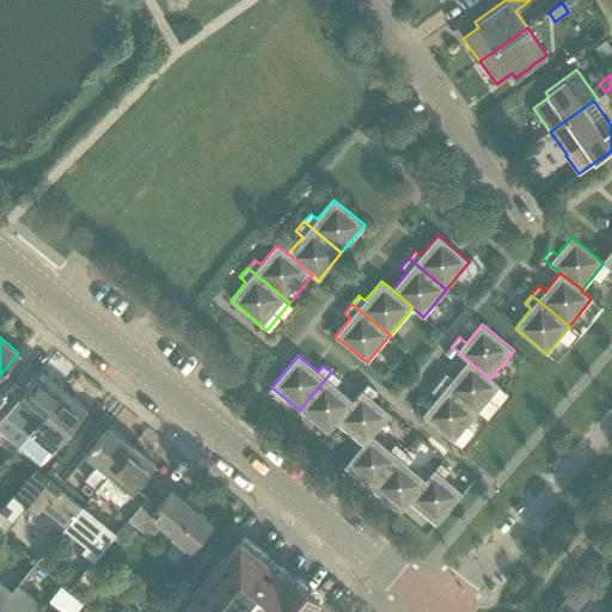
[(500,387),(490,379),(469,361),(453,380),(446,374),(440,383),(478,414),(500,387)]
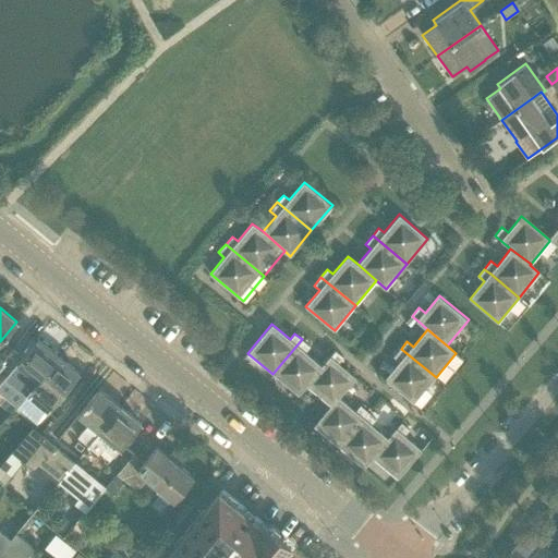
[(15,364),(4,378),(15,387),(25,395),(58,355),(37,338),(16,363),(15,364)]
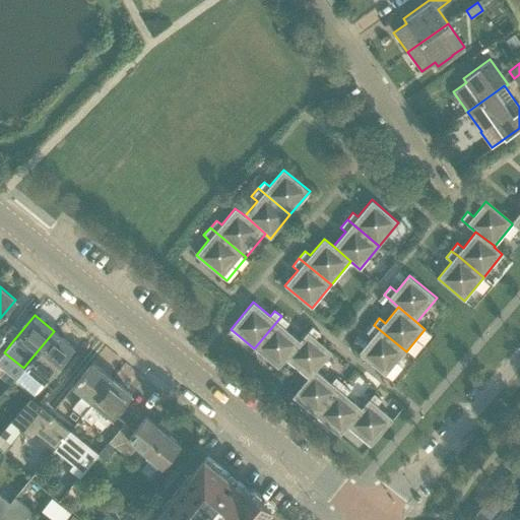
[(254,348),(277,368),(285,359),(300,340),(285,328),(289,323),(281,316),(254,348)]
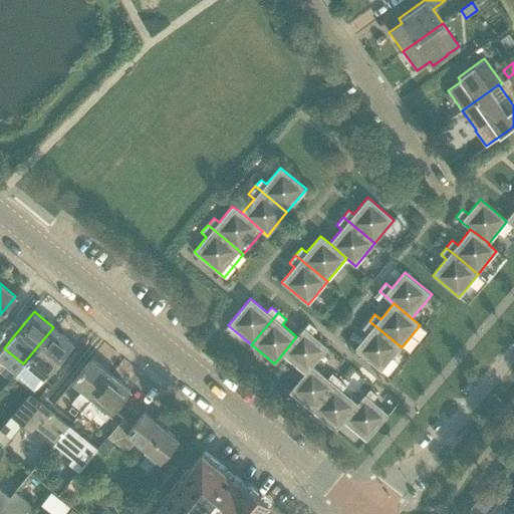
[(368,333),(356,348),(382,370),(402,347),(369,321),(362,329),(368,333)]
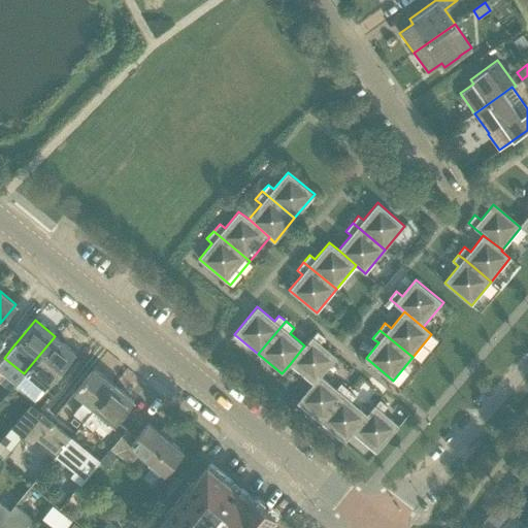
[(304,345),(290,364),(312,384),(320,376),(337,356),(321,342),(324,338),(325,338),(318,332),(317,333),(314,336),(312,336),(304,345)]
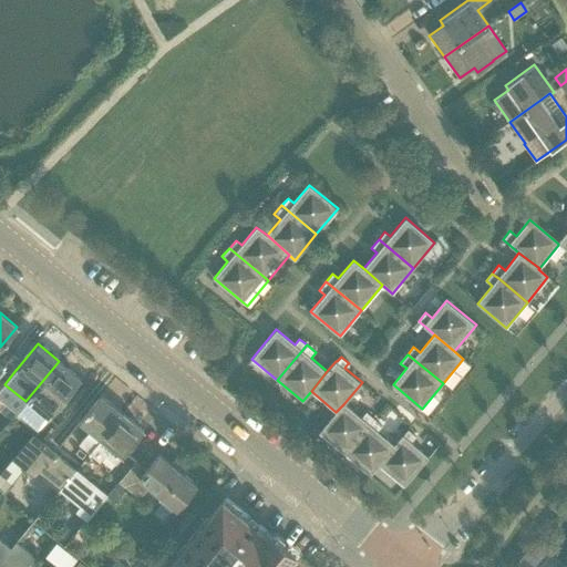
[(81,379),(59,361),(26,401),(48,419),(60,404),(81,379)]
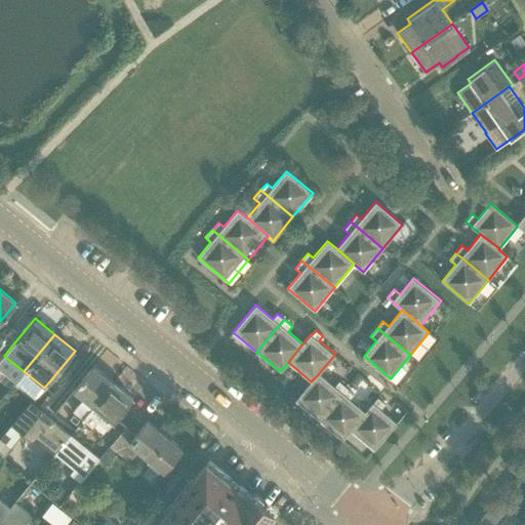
[(73,411),(82,419),(113,382),(93,366),(74,390),(84,398),(73,411)]
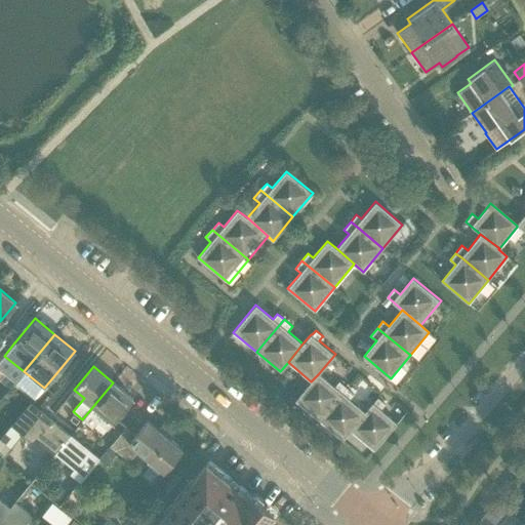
[(295,400),(319,420),(347,388),(339,381),(334,388),(318,374),(311,381),(295,400)]
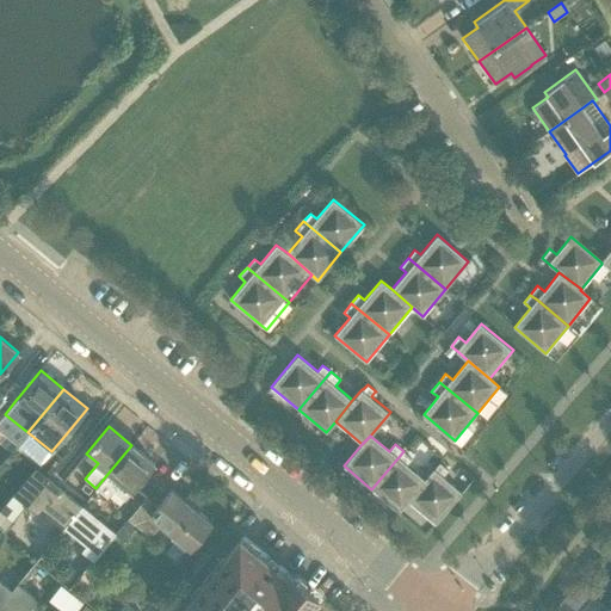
[(125,499),(133,491),(154,464),(131,445),(96,488),(107,498),(115,491),(125,499)]
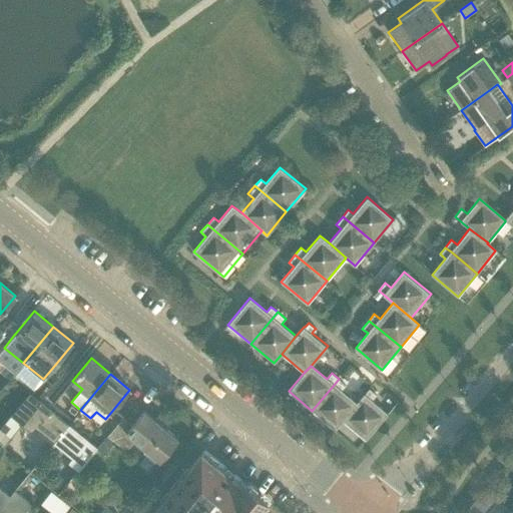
[(336,430),(343,421),(356,403),(342,391),(346,385),(339,379),(312,411),(336,430)]
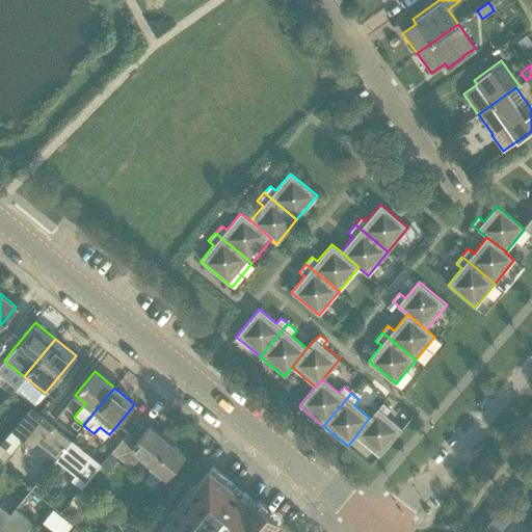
[(403,429),(386,415),(391,409),(383,403),(378,408),(377,408),(369,418),(355,436),(380,456),(403,429)]
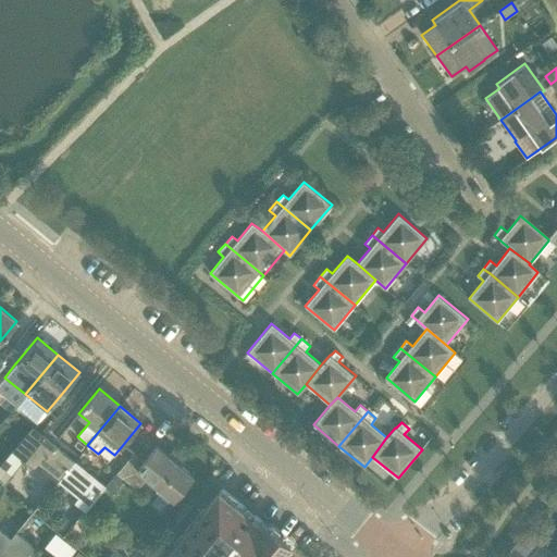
[(29,431),(13,452),(23,460),(40,440),(29,431)]
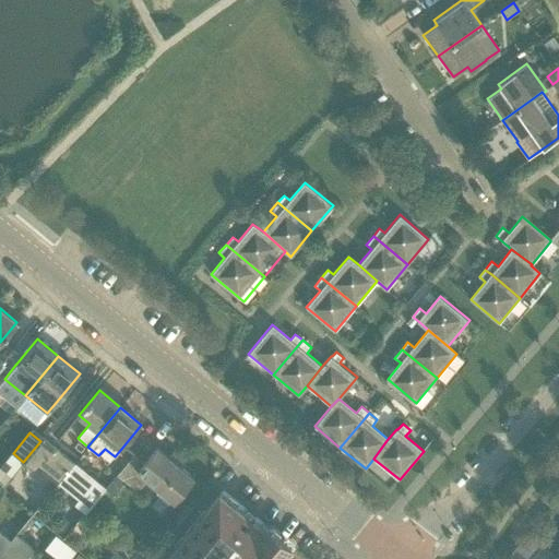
[(40,441),(23,462),(34,471),(38,466),(59,483),(75,463),(44,437),(40,441)]
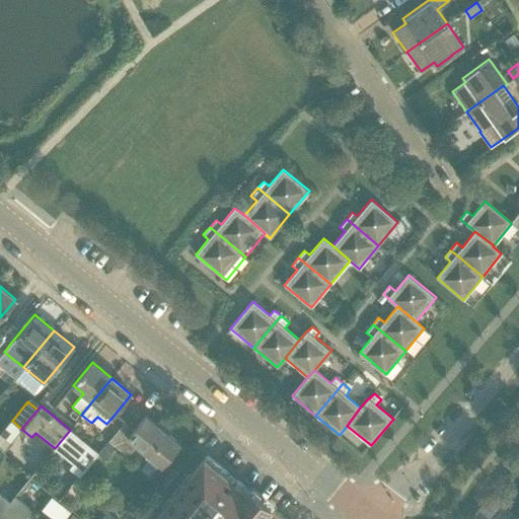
[(108,440),(98,454),(105,460),(115,450),(113,448),(115,445),(127,455),(136,444),(161,464),(178,443),(165,432),(167,431),(163,421),(155,424),(144,415),(133,429),(124,422),(108,440)]
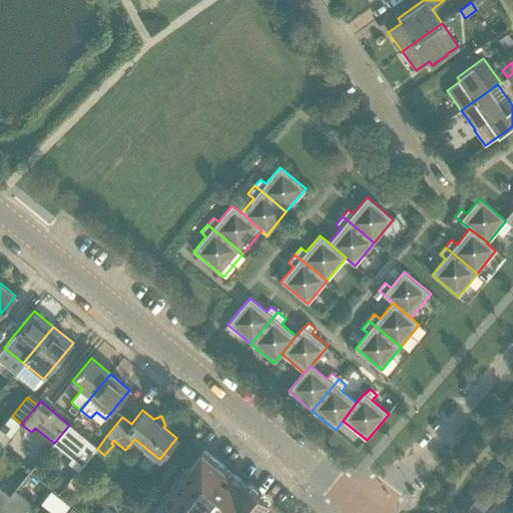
[(11,416),(0,430),(10,438),(21,424),(12,416),(11,416)]
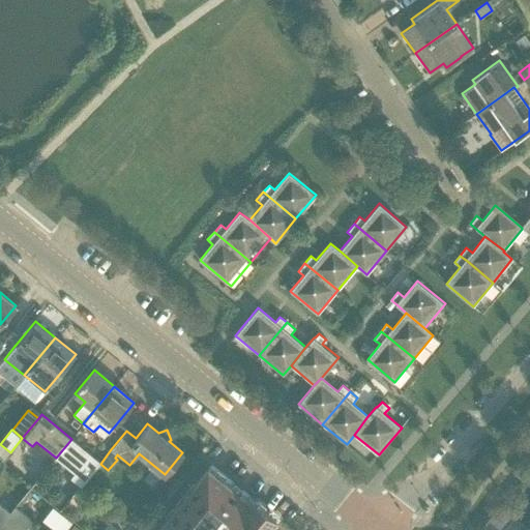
[(100,463),(71,439),(56,458),(76,473),(71,478),(81,487),(100,463)]
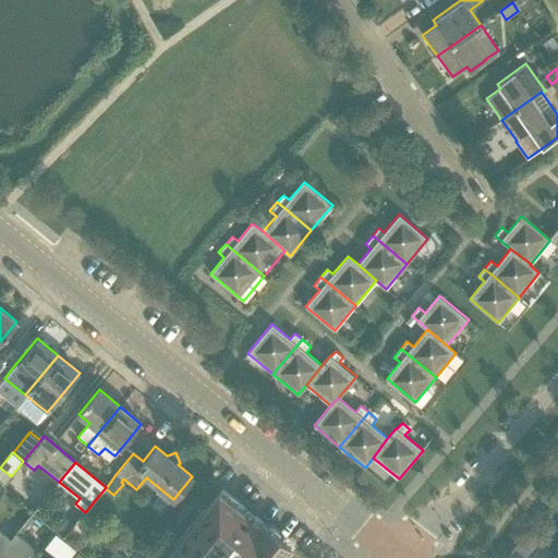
[(165,557),(291,557),(287,554),(292,547),(276,534),(274,537),(219,493),(165,557)]
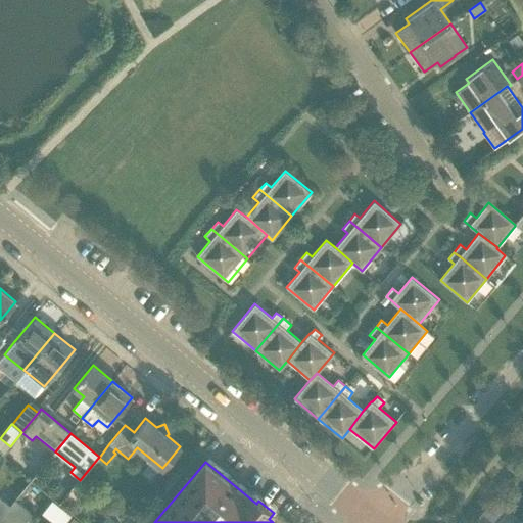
[(0,520),(11,507),(10,506),(0,497),(0,520)]
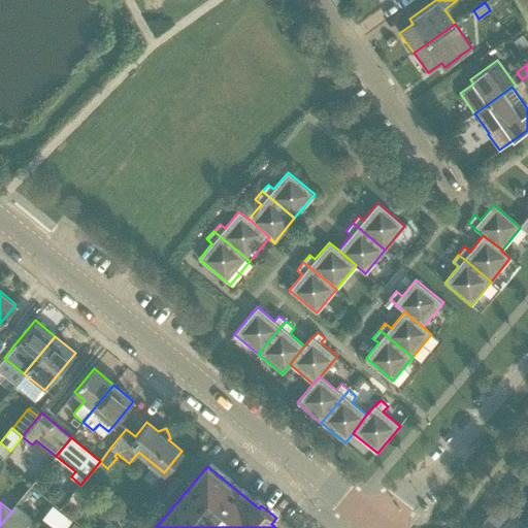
[(15,504),(10,510),(11,512),(0,525),(0,527),(25,527),(33,519),(15,504)]
